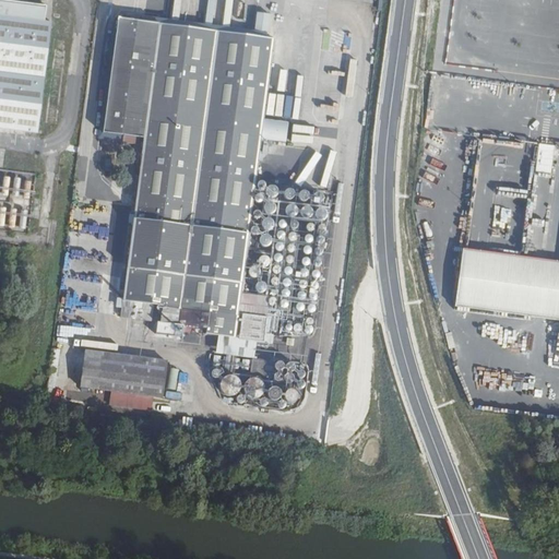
[(0,0),(0,128),(37,133),(51,22),(45,21),(47,6),(0,0)]
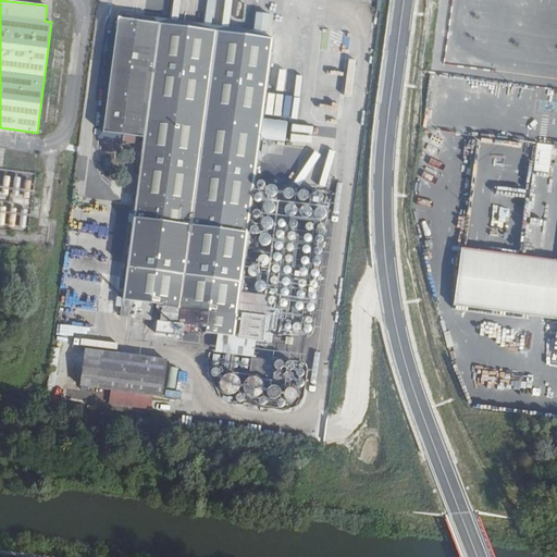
[(123,299),(132,300),(131,316),(150,319),(152,302),(162,304),(159,321),(206,326),(205,332),(233,336),(273,40),(119,21),(106,134),(144,138),(123,299)]
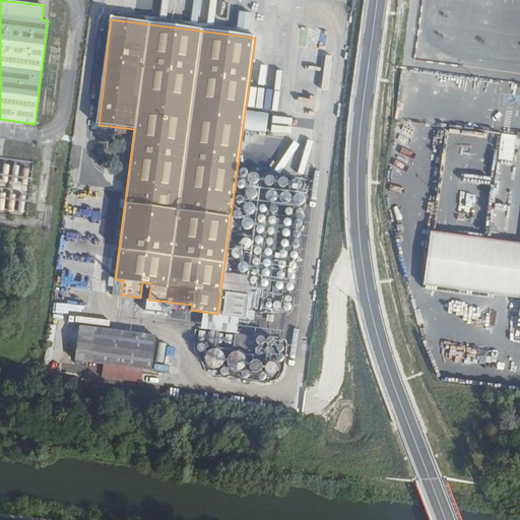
[(513,156),(515,137),(500,135),(498,155),(513,156)]
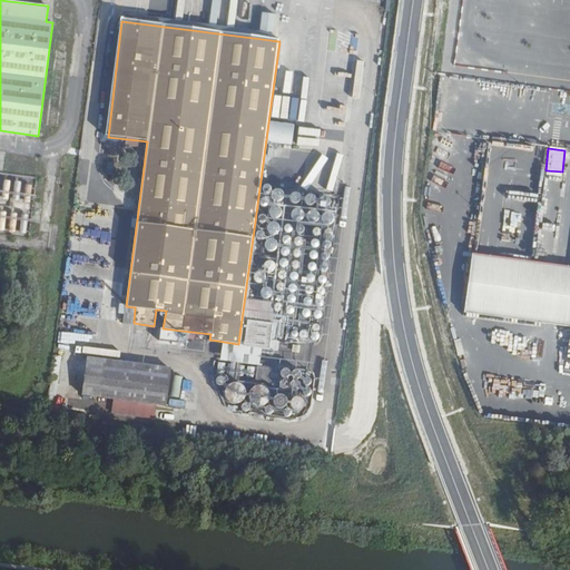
[(112,234),(92,234),(91,243),(112,244),(112,234)]
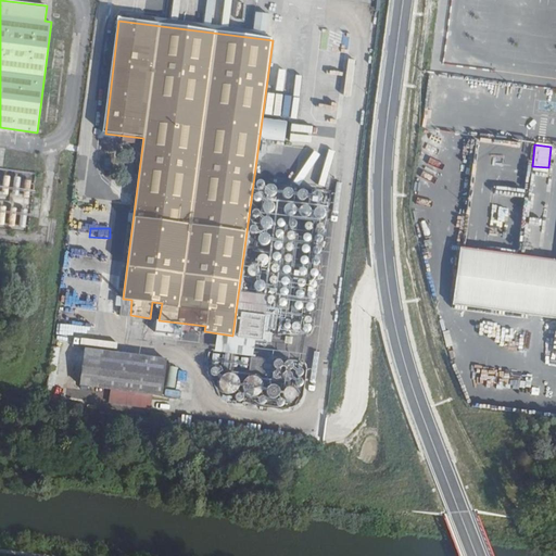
[(555,262),(458,249),(450,307),(555,321),(555,262)]
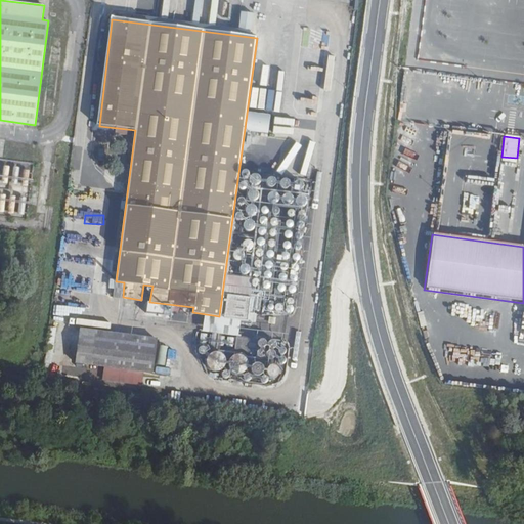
[(248,320),(251,298),(227,295),(224,317),(248,320)]
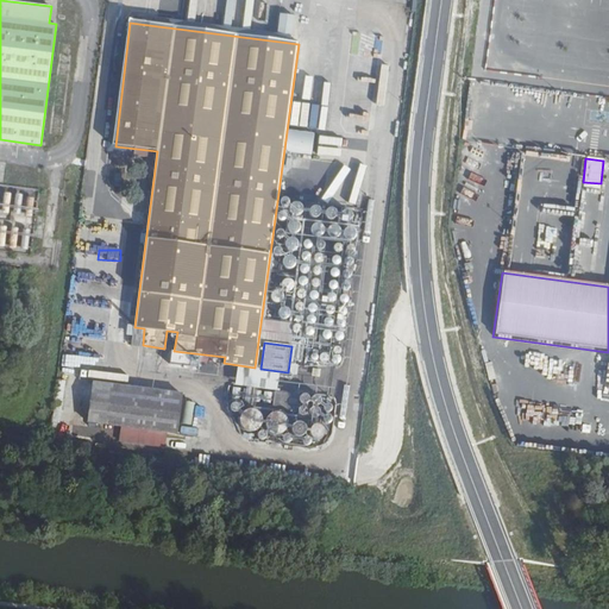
[(604,393),(604,372),(592,372),(592,393),(604,393)]
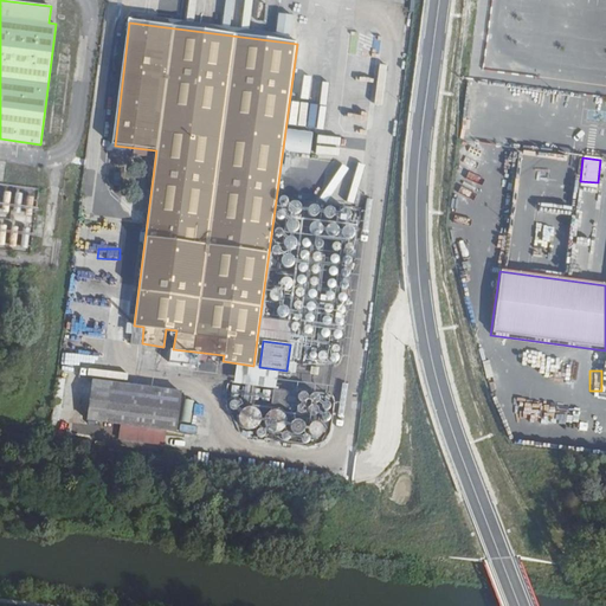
[(117,437),(161,443),(162,429),(175,430),(180,392),(94,380),(88,418),(120,423),(117,437)]
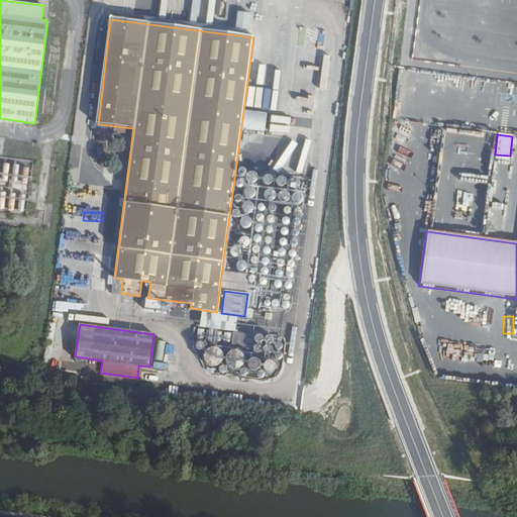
[(235,332),(234,341),(262,344),(263,335),(235,332)]
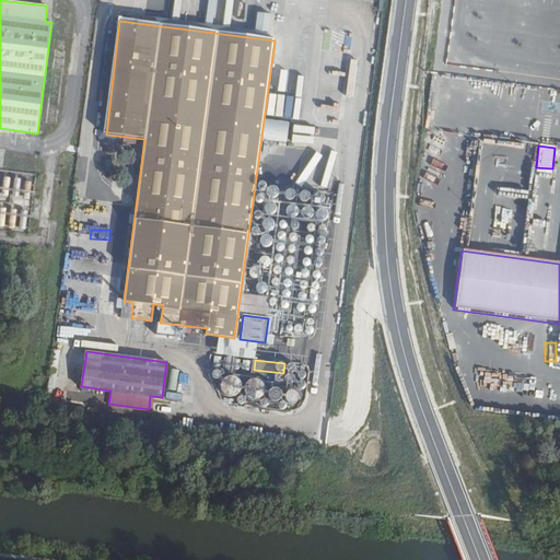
[(186,400),(164,398),(163,408),(185,411),(186,400)]
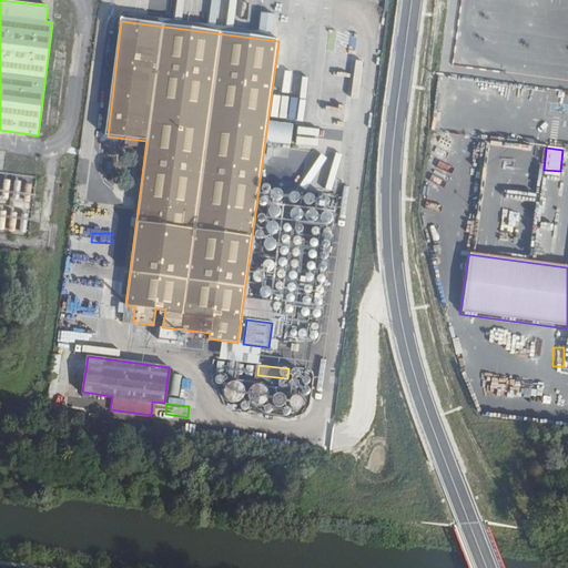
[(88,417),(102,418),(103,411),(89,408),(88,417)]
